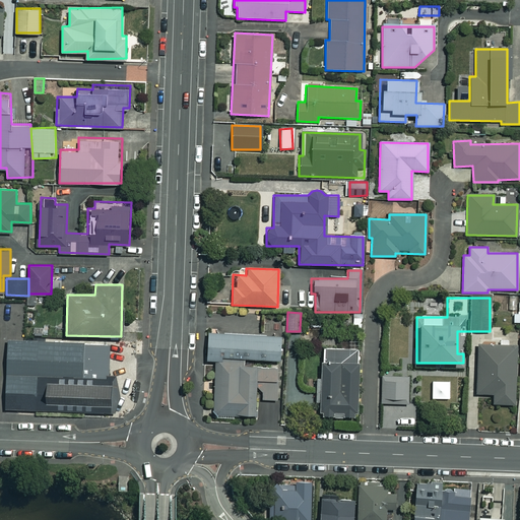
[(262,332),(209,330),(208,359),(216,359),(214,411),(257,413),(258,386),(263,391),(262,399),(278,400),(280,364),(254,363),(255,359),(281,360),(282,340),(282,334),(281,333),(262,332)]
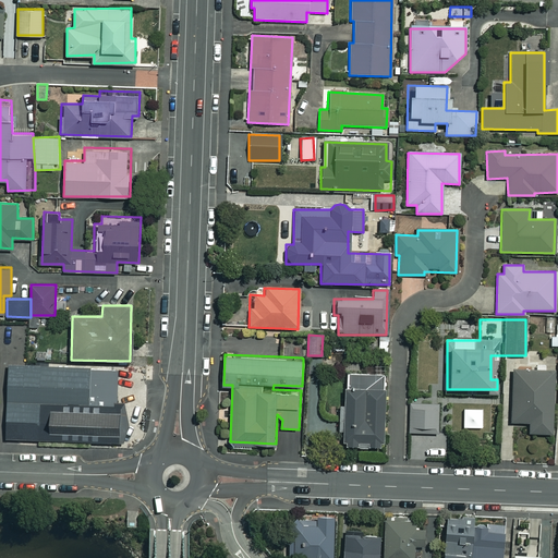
[(119,367),(8,362),(4,440),(123,445),(131,422),(125,399),(118,398),(119,367)]
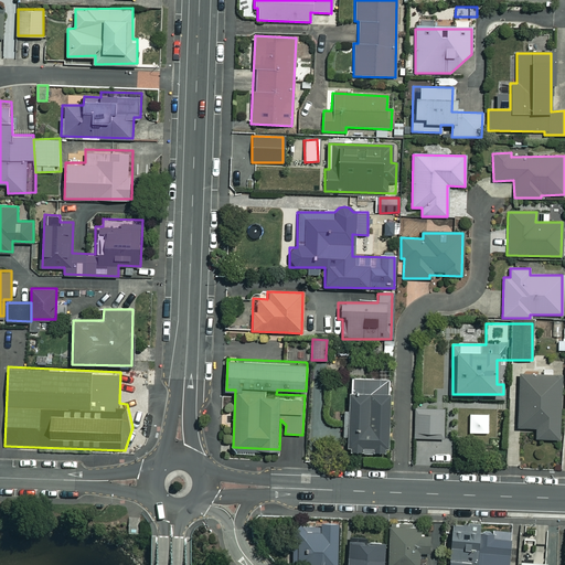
[(444,369),(416,368),(415,397),(444,397),(444,369)]
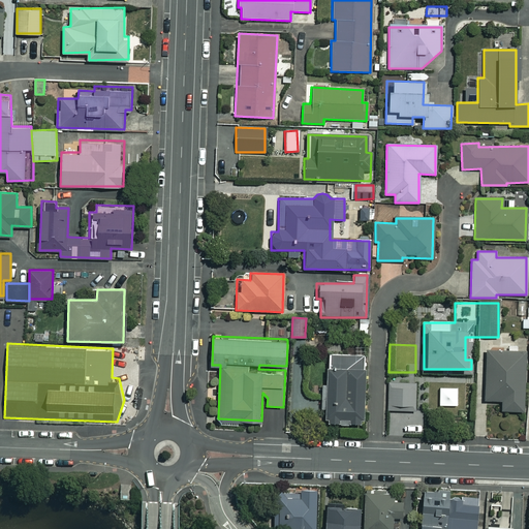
[(524,351),(485,350),(484,401),(501,401),(501,411),(523,411),(524,351)]
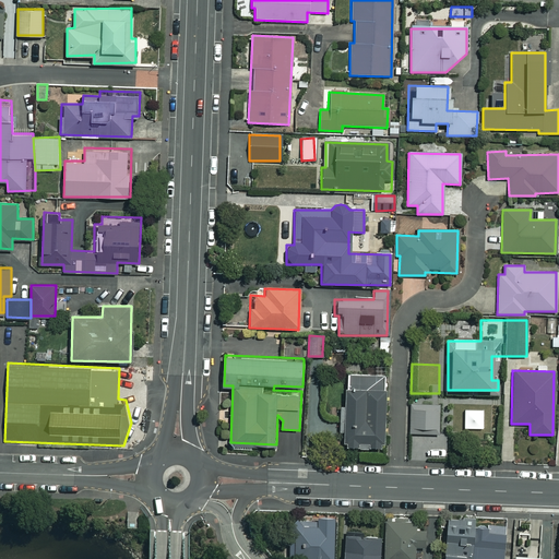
[(388,377),(349,376),(349,411),(344,411),(344,433),(348,433),(347,449),(387,450),(388,377)]
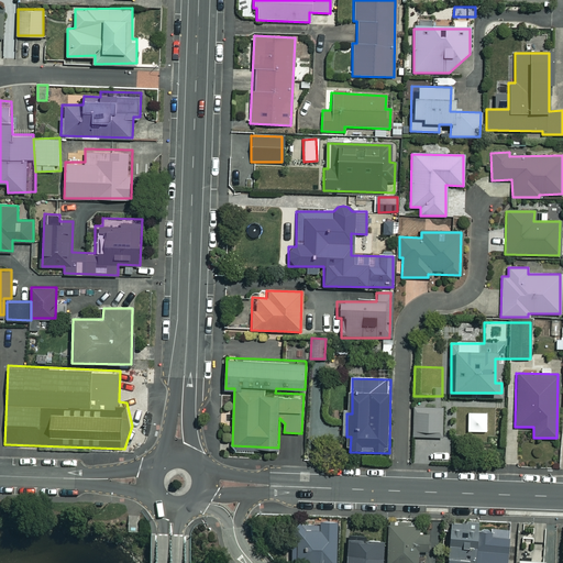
[(338,562),(337,520),(291,522),(293,562),(338,562)]
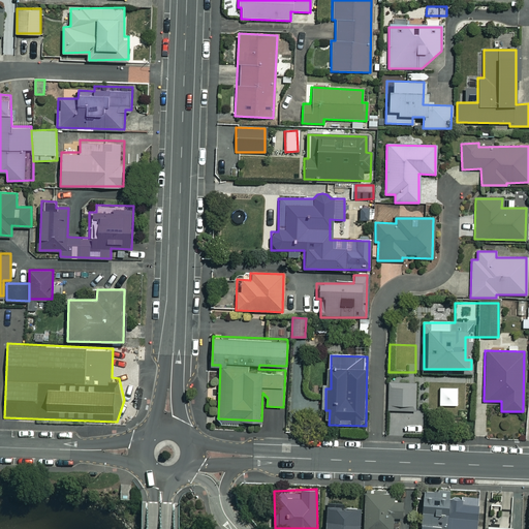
[(446,494),(414,492),(412,528),(474,528),(476,499),(446,498),(446,494)]
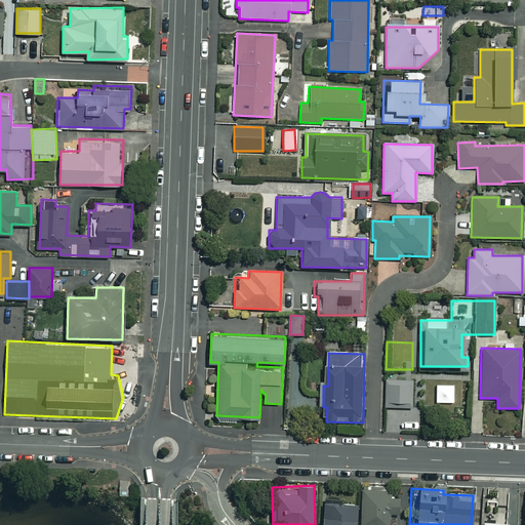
[(397,490),(361,490),(360,524),(388,524),(389,514),(397,514),(397,490)]
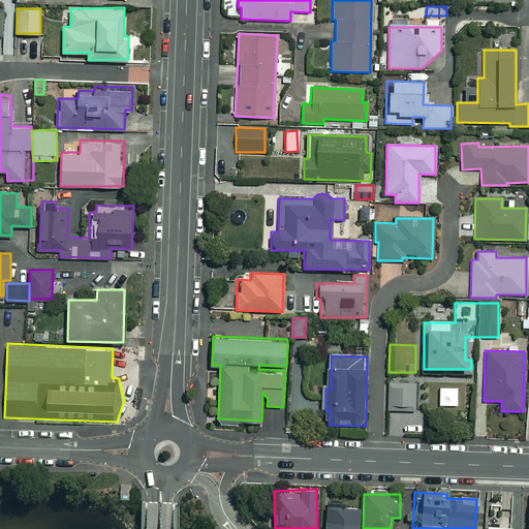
[(358,528),(359,509),(324,507),(322,528),(358,528)]
